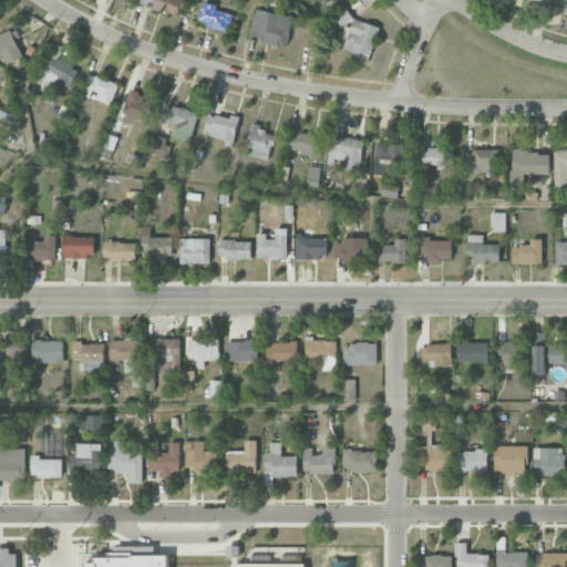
[(178,17),(183,0),(154,0),(152,9),(178,17)]
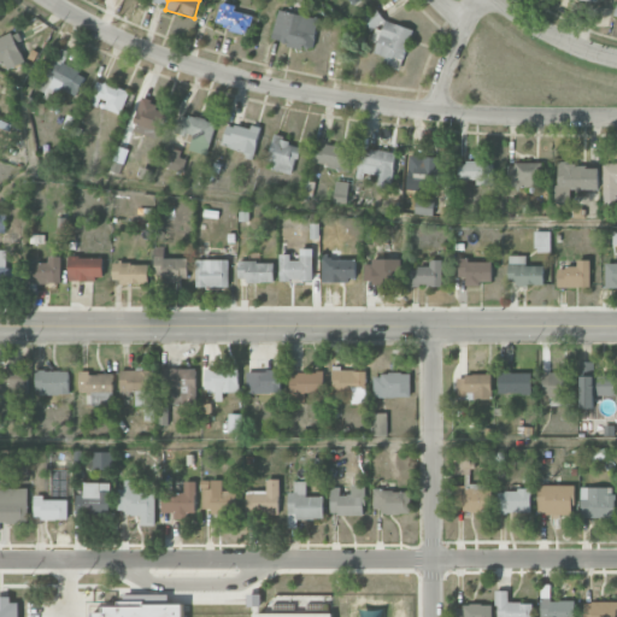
[(252,16),(235,11),(236,6),(221,3),(215,25),(247,34),(252,16)]
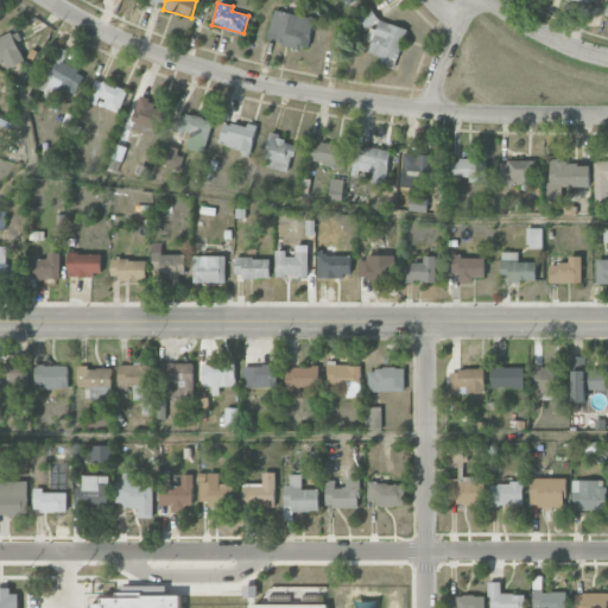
[(308,50),(315,19),(274,10),(266,39),(308,50)]
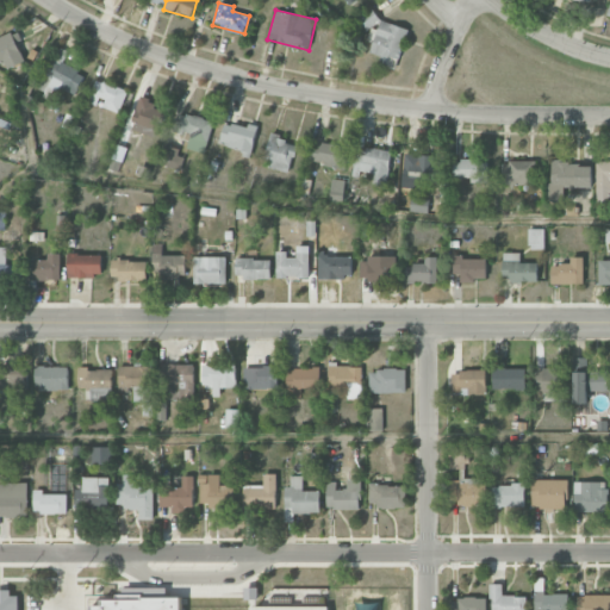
[(409,29),(371,16),(367,24),(372,25),(367,42),(373,43),(371,53),(381,56),(379,63),(394,69),(409,29)]
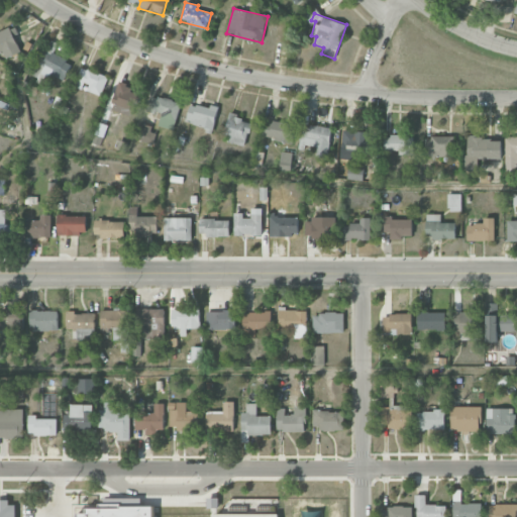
[(0,53),(3,53),(5,59),(20,53),(11,27),(0,31),(0,53)]
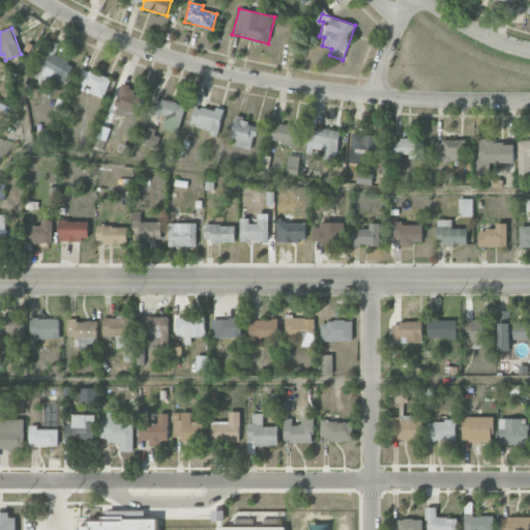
[(47,89),(53,78),(65,83),(74,64),(54,55),(59,45),(50,40),(43,53),(47,54),(33,83),(47,89)]
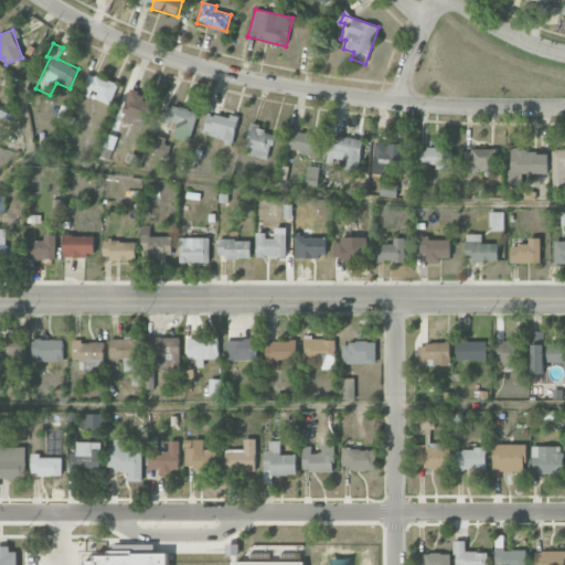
[(118,85),(89,73),(81,94),(92,98),(92,97),(110,105),(118,85)]
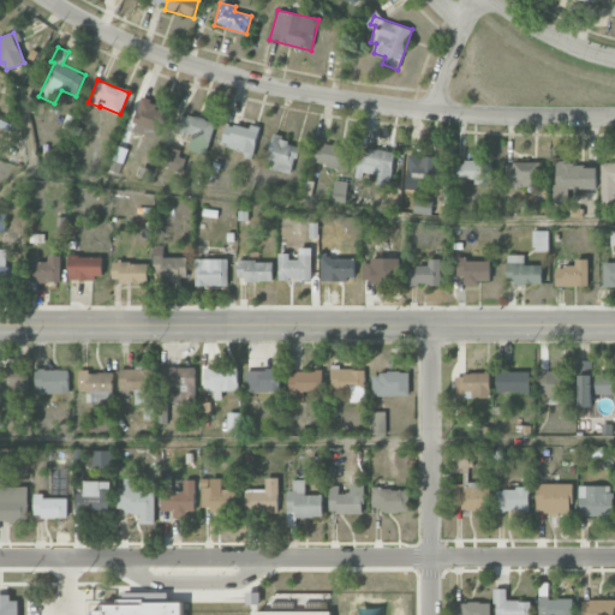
[(132,130),(156,137),(165,107),(141,100),(132,130)]
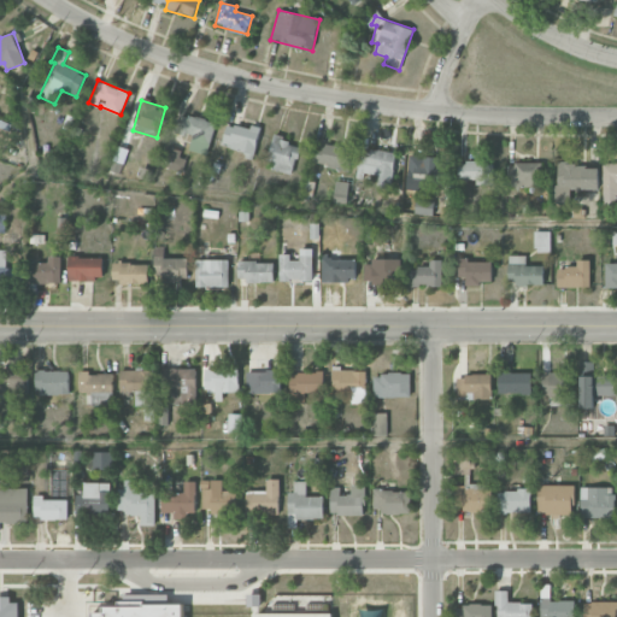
[(209,154),(215,122),(180,115),(176,133),(193,136),(189,151),(209,154)]
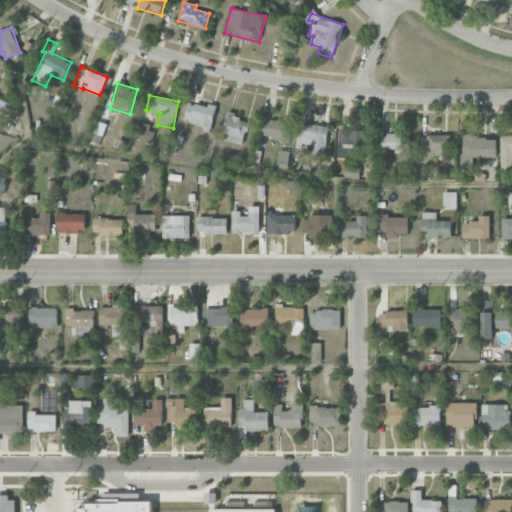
[(184,120),(204,125),(202,131),(210,133),(216,108),(189,101),(184,120)]
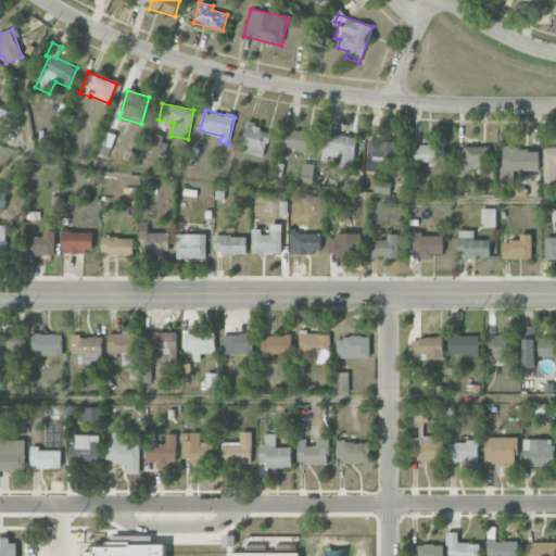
[(240,151),(264,158),(270,130),(248,124),(240,151)]
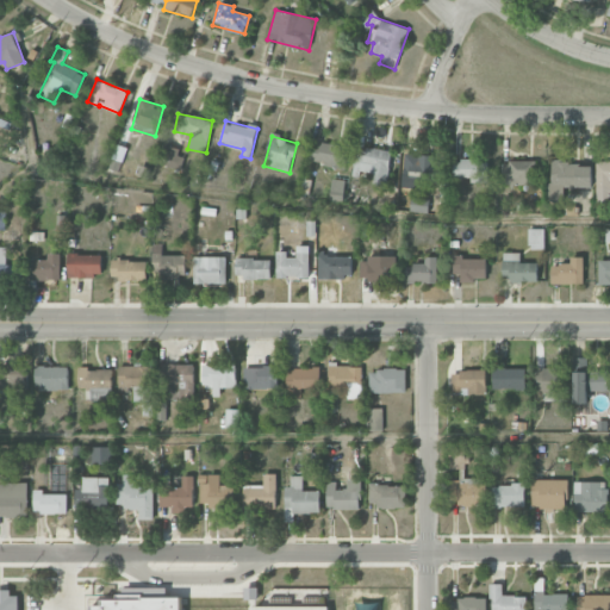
[(344,169),(348,149),(315,141),(310,162),(344,169)]
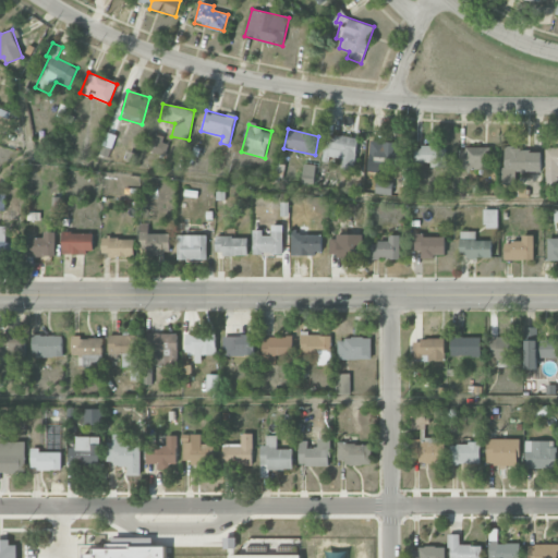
[(168,136),(152,133),(147,150),(164,155),(168,136)]
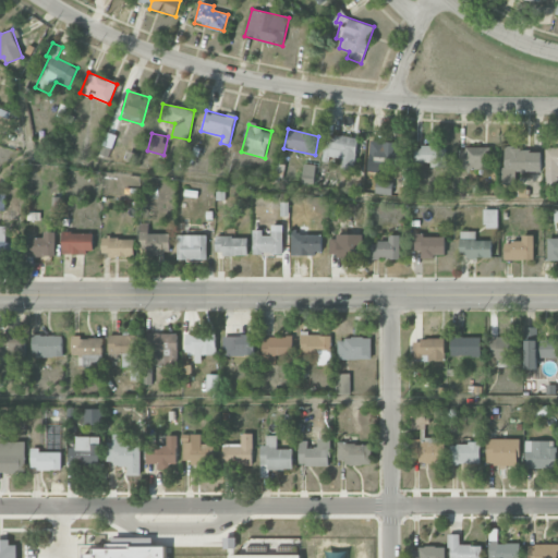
[(341,170),(354,171),(358,138),(325,135),(323,158),(342,160),(341,170)]
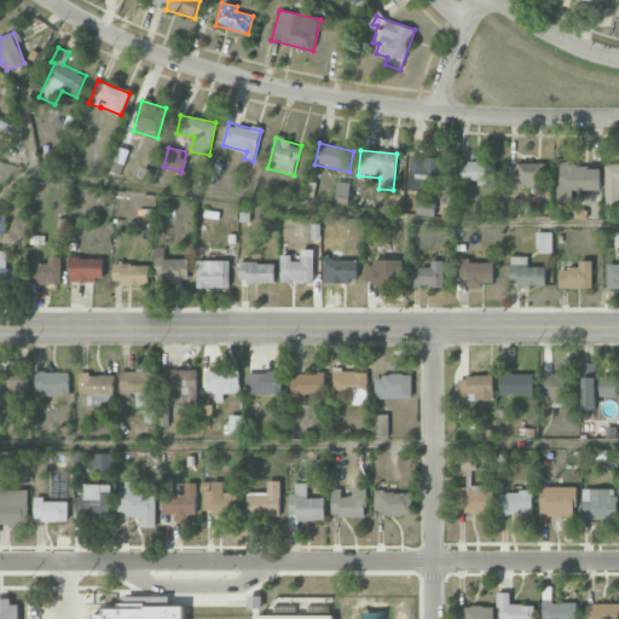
[(447,158),(410,157),(408,191),(432,191),(433,185),(446,186),(447,158)]
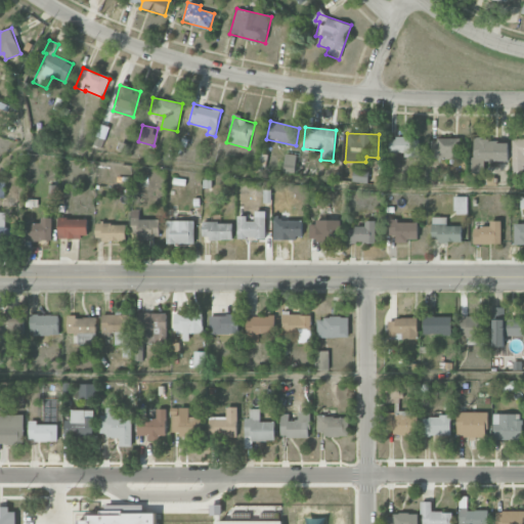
[(389,154),(404,154),(404,157),(419,158),(420,138),(389,137),(389,154)]
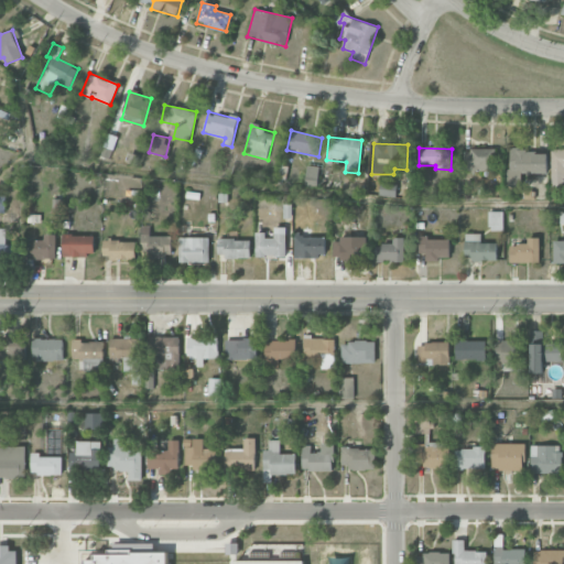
[(463,150),(464,172),(495,171),(495,149),(463,150)]
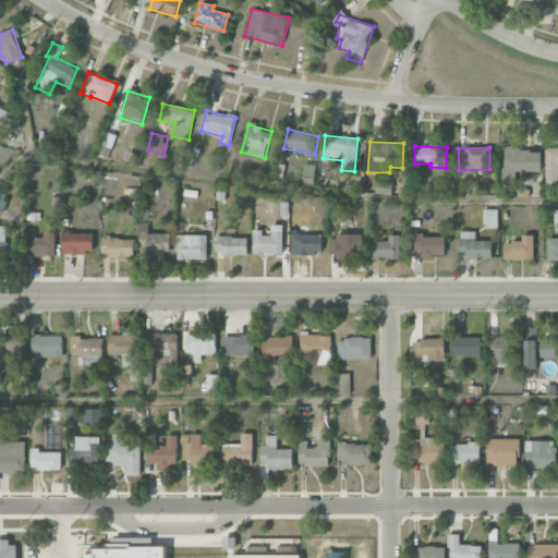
[(545,184),(557,184),(557,148),(545,148),(545,184)]
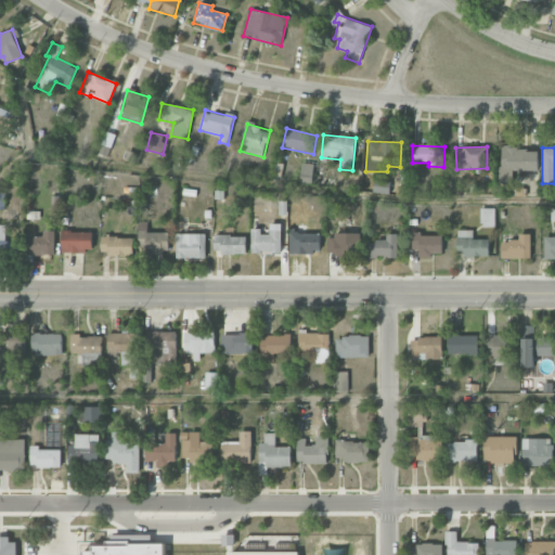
[(513,170),(539,171),(539,150),(501,149),(501,183),(513,183),(513,170)]
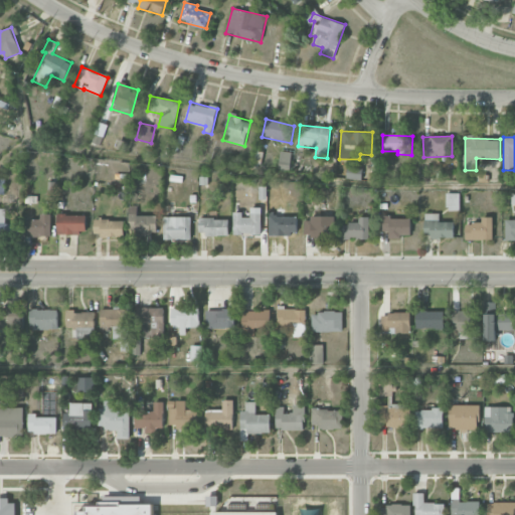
[(279,169),(290,170),(291,152),(280,151),(279,169)]
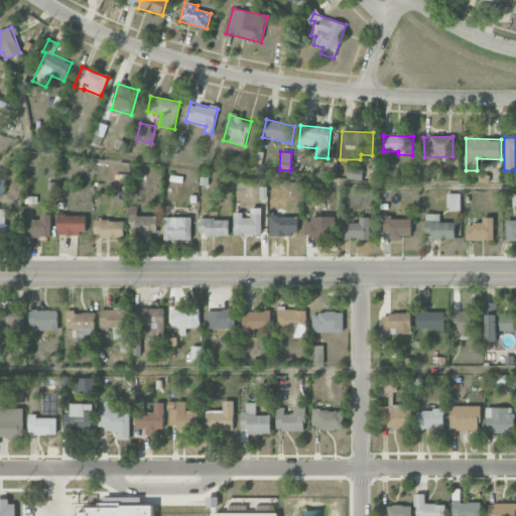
[(347,179),(362,179),(363,168),(347,167),(347,179)]
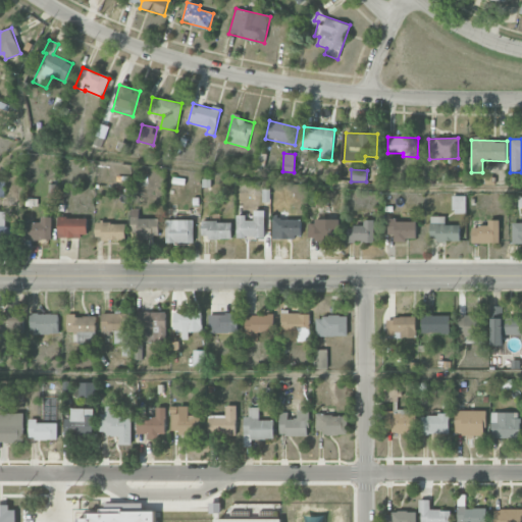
[(466,196),(453,196),(453,213),(466,213),(466,196)]
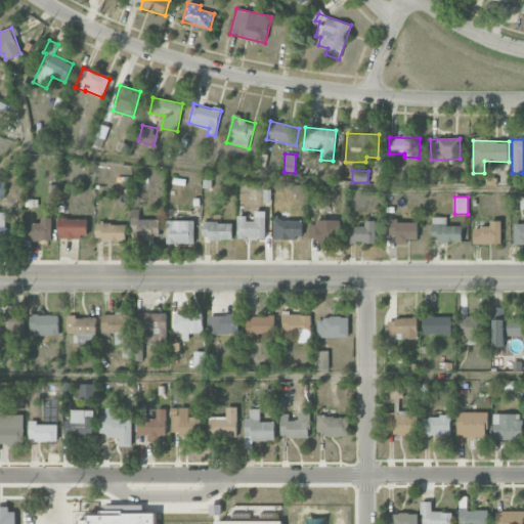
[(523,223),(515,223),(515,243),(523,242),(523,197),(520,198),(521,208),(523,208),(523,223)]
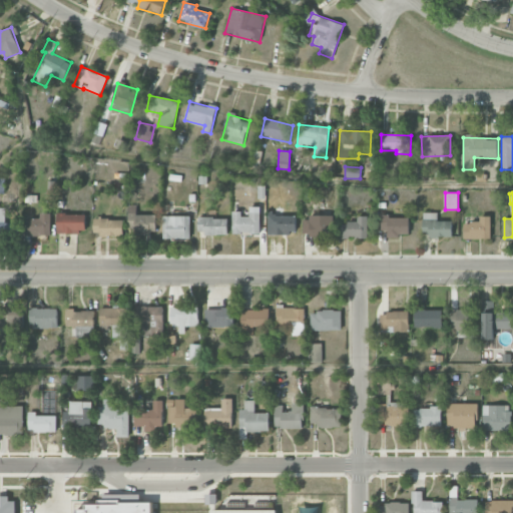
[(156,233),(156,214),(137,214),(136,204),(128,205),(128,228),(136,228),(136,233),(156,233)]
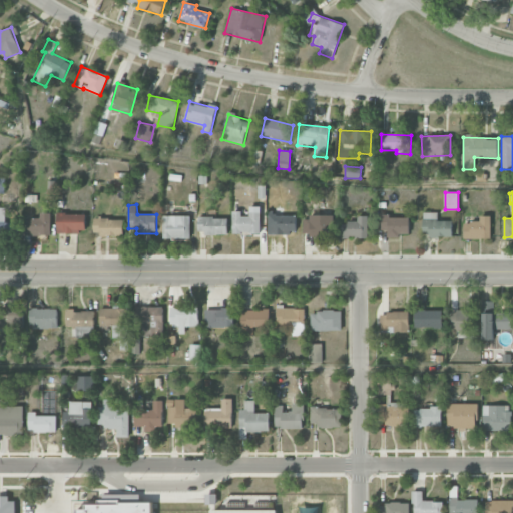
[(232,213),(232,233),(261,233),(260,206),(249,206),(249,213),(232,213)]
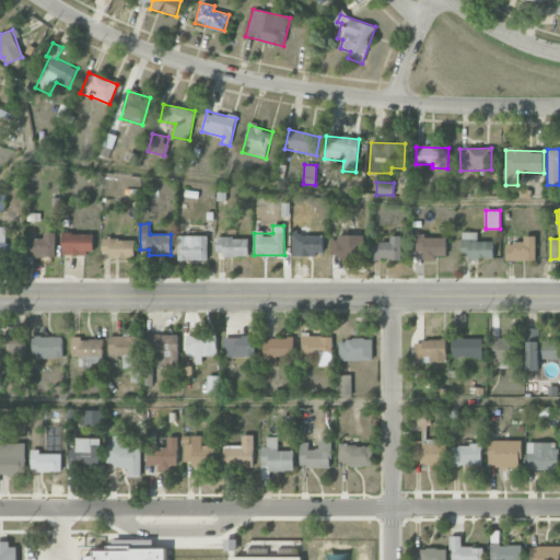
[(55,232),(44,232),(44,238),(30,238),(30,257),(56,257),(55,232)]
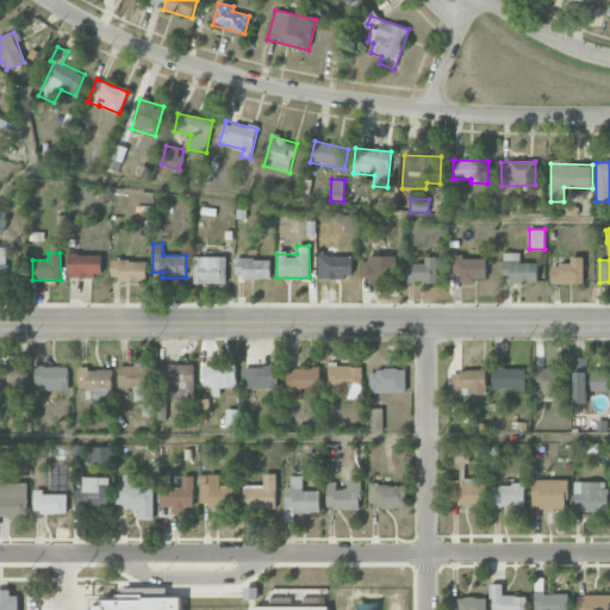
[(520,253),(503,253),(503,282),(537,281),(537,262),(521,263),(520,253)]
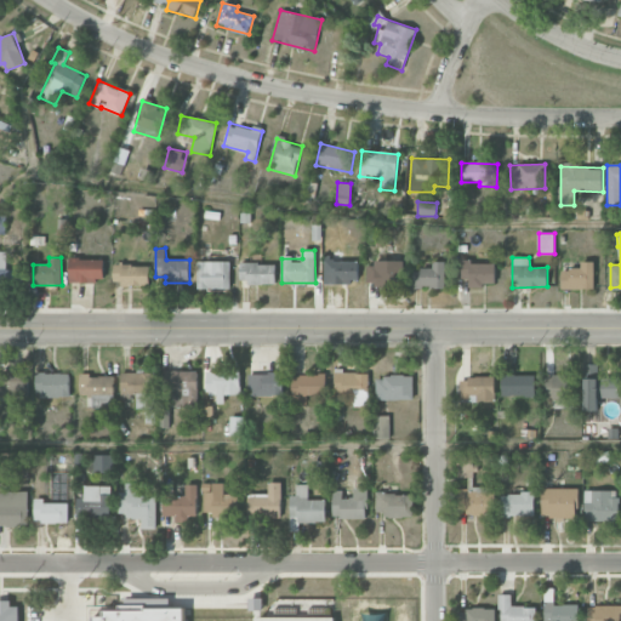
[(69,281),(103,283),(104,260),(70,258),(69,281)]
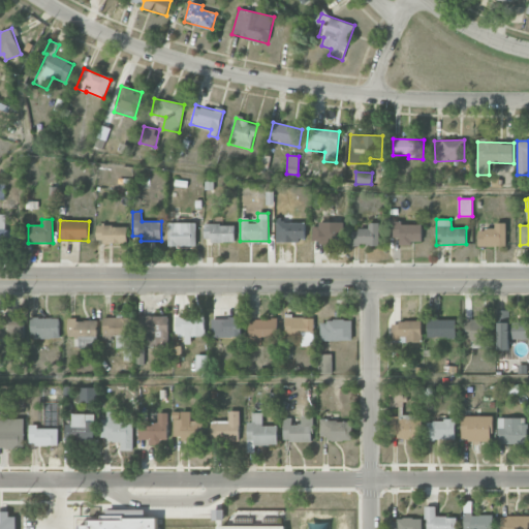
[(276,241),(305,242),(305,221),(277,221),(276,241)]
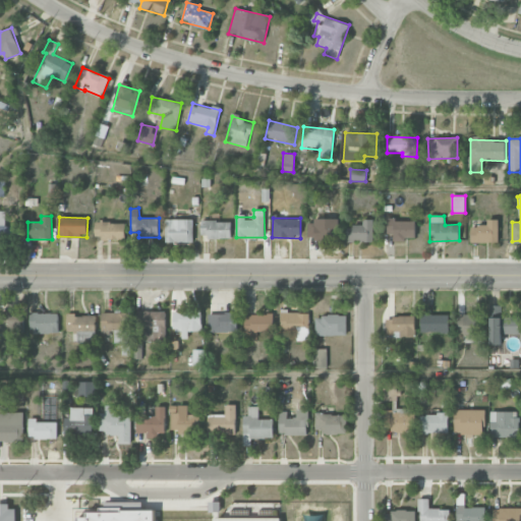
[(193,220),(166,219),(166,242),(193,242),(193,220)]
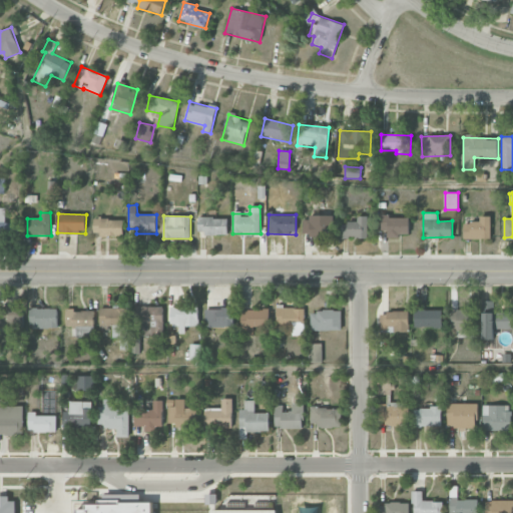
[(368,215),(357,215),(357,222),(343,222),(343,237),(368,237),(368,215)]
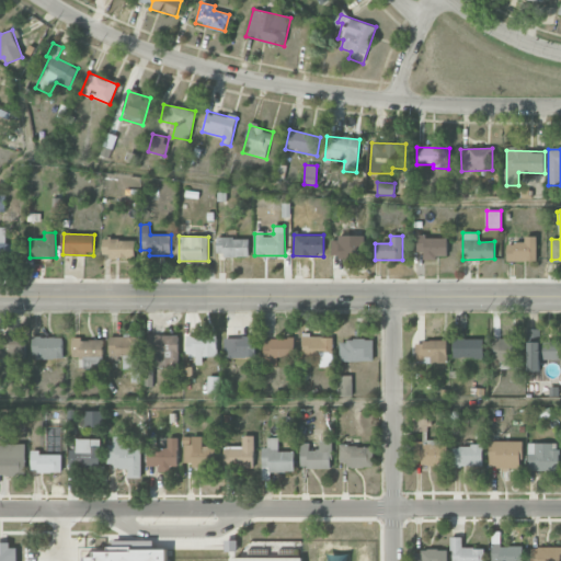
[(537,236),(525,236),(525,243),(507,243),(507,261),(536,262),(537,236)]
